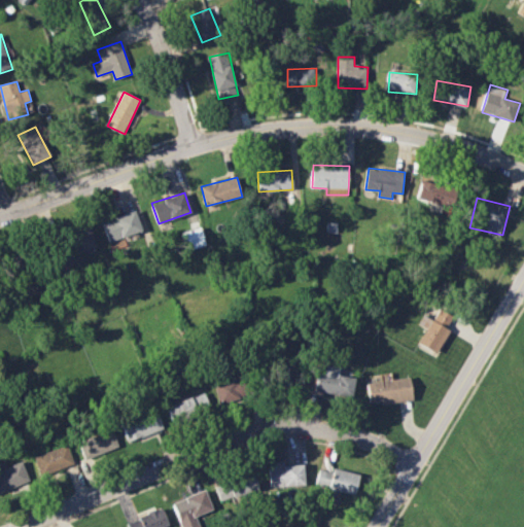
[(109,241),(142,231),(136,210),(103,221),(109,241)]
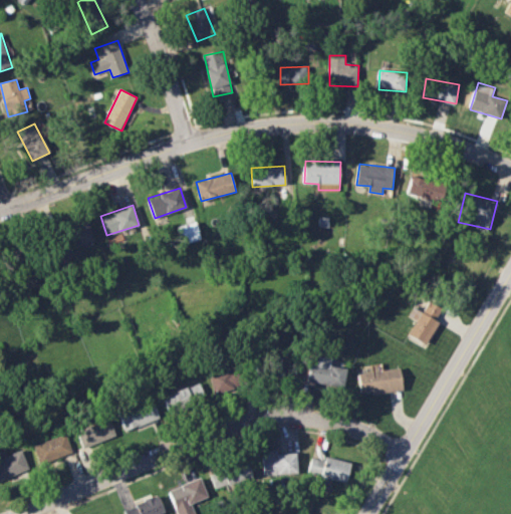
[(74,248),(95,240),(87,221),(66,229),(74,248)]
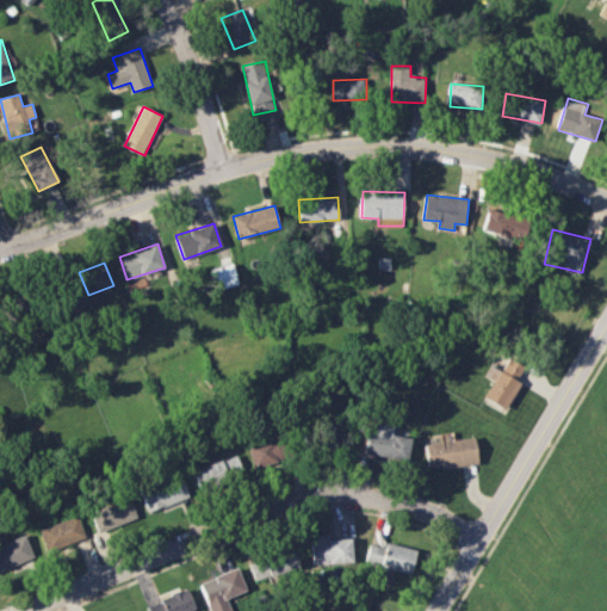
[(209,270),(216,291),(239,284),(233,263),(209,270)]
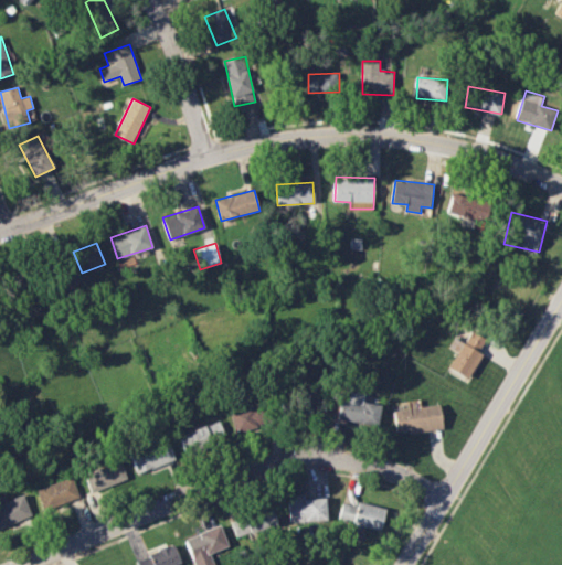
[(469,377),(488,341),(472,332),(466,343),(455,338),(449,347),(458,351),(449,368),(469,377)]
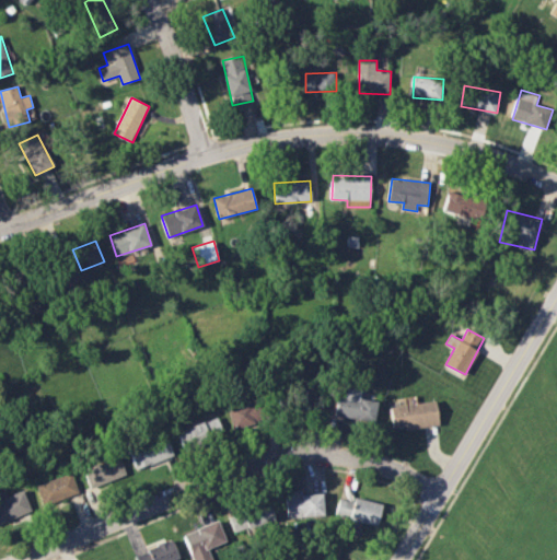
[(336,416),(375,423),(380,401),(361,398),(362,389),(348,387),(346,395),(340,394),(336,416)]
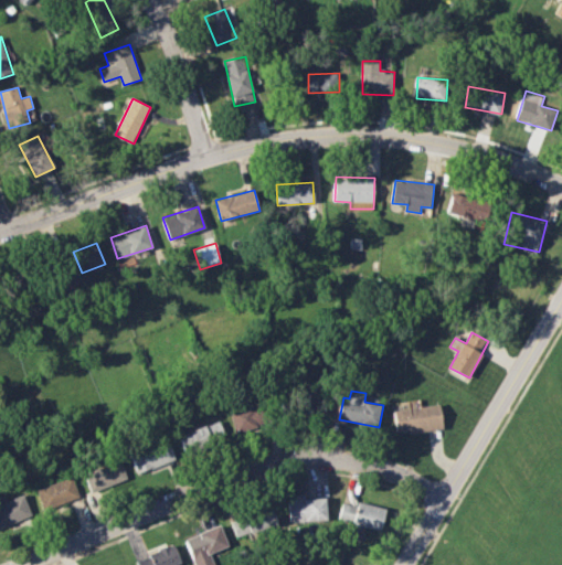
[(326,417),(326,398),(296,400),(296,417),(326,417)]
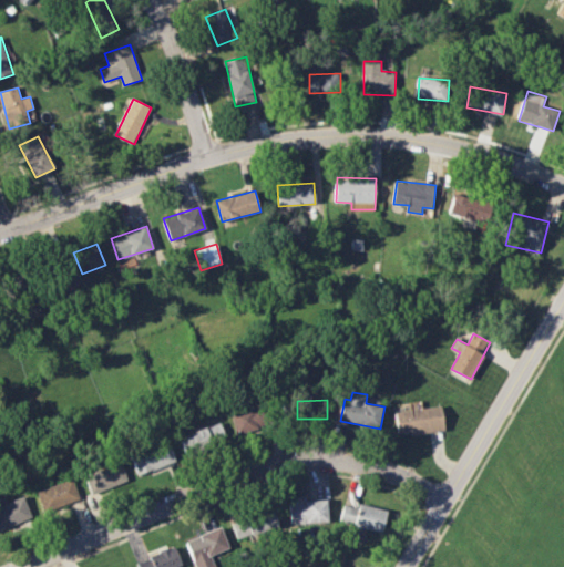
[(400,436),(445,430),(442,404),(397,412),(400,436)]
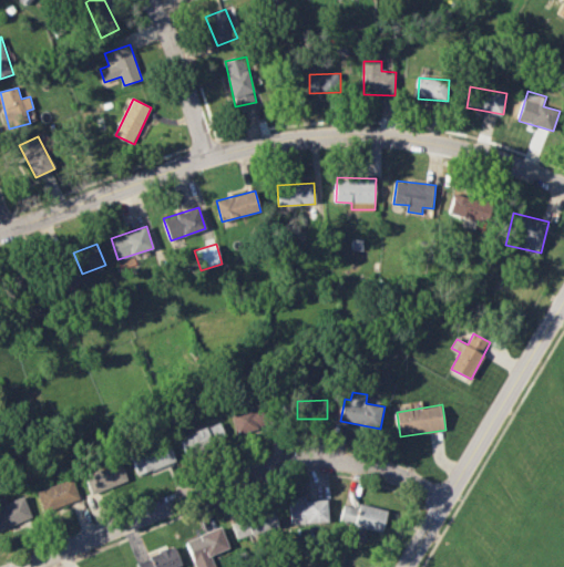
[(236,433),(263,428),(258,405),(231,411),(236,433)]
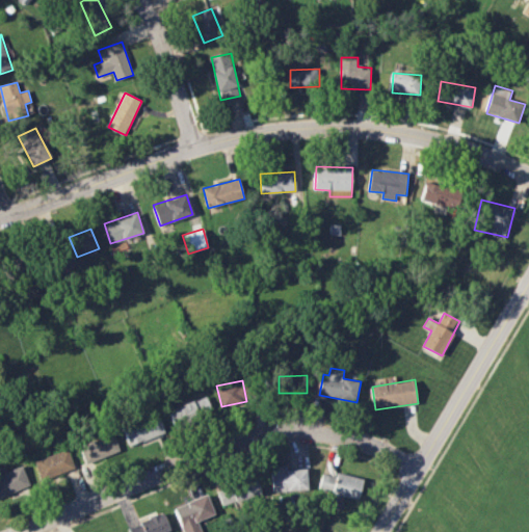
[(169,409),(176,426),(213,413),(207,396),(169,409)]
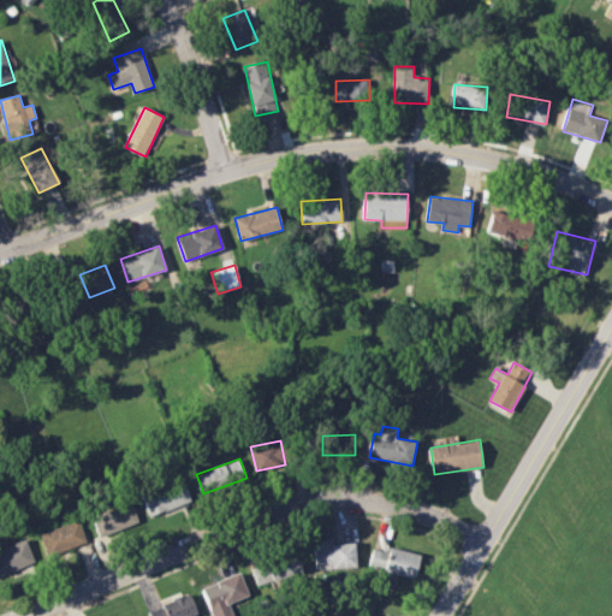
[(143,492),(149,514),(190,502),(184,480),(143,492)]
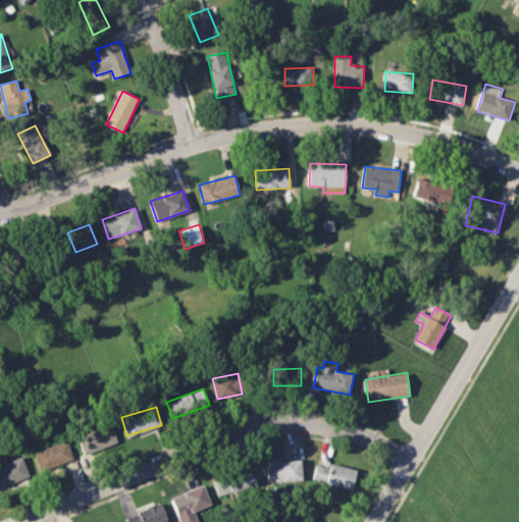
[(87,456),(118,441),(110,424),(79,438),(87,456)]
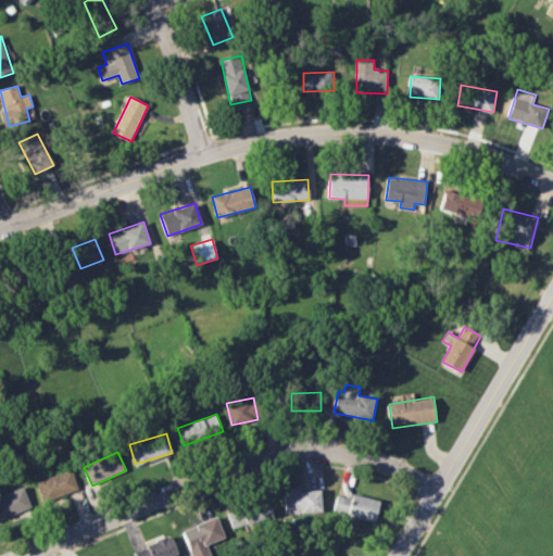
[(38,479),(44,500),(79,491),(74,470),(38,479)]
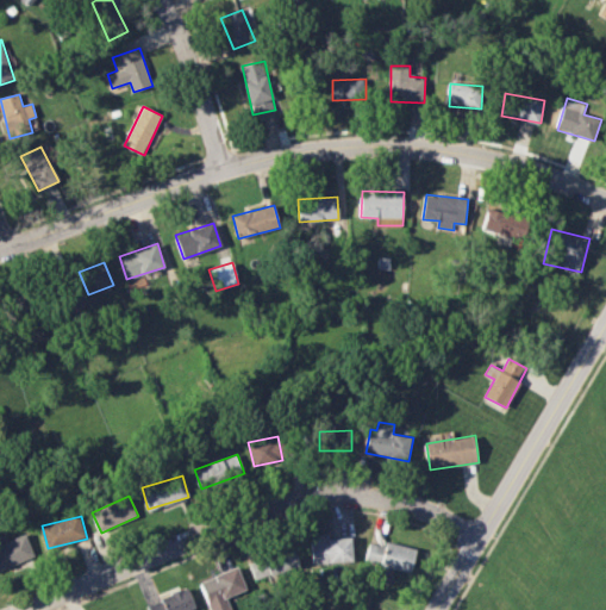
[(330,539),(330,534),(313,535),(314,564),(354,562),(354,537),(330,539)]
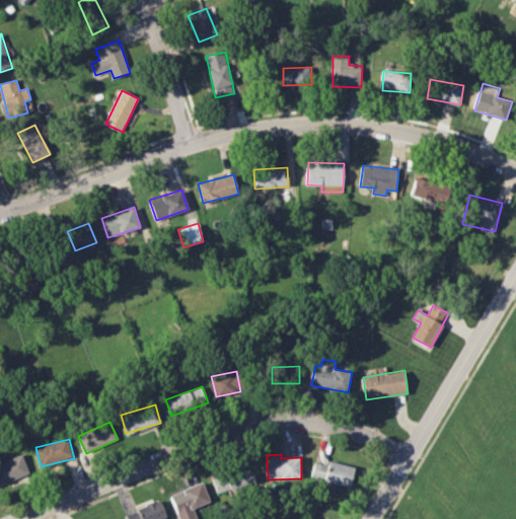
[(0,462),(0,484),(30,474),(24,455),(0,462)]
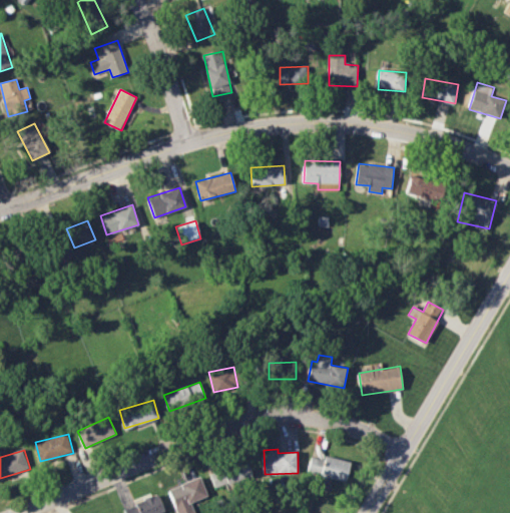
[(312,456),(309,473),(347,481),(351,461),(326,456),(326,459),(312,456)]
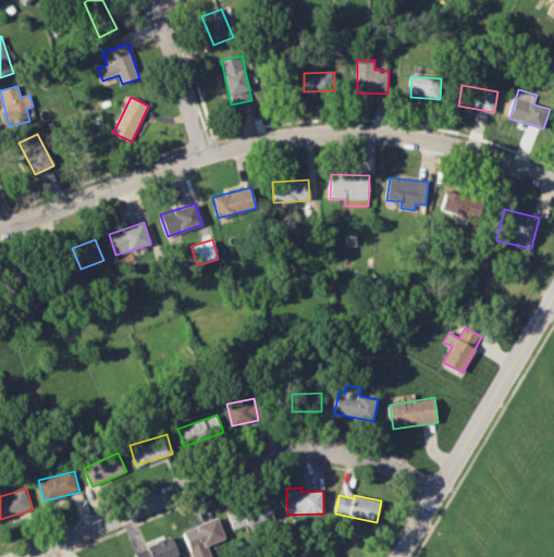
[(229,509),(234,529),(274,519),(270,499),(229,509)]
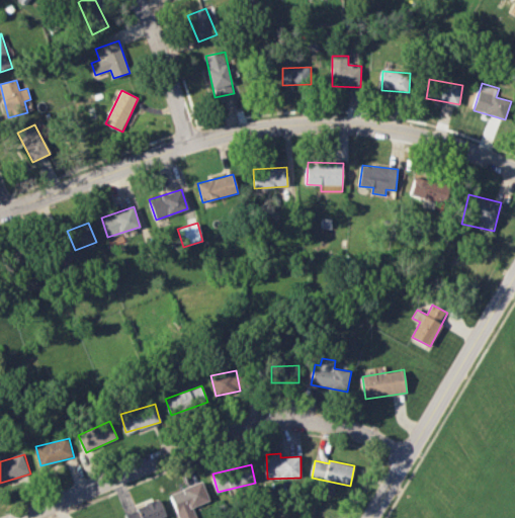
[(171,494),(179,517),(197,517),(193,507),(209,501),(202,482),(171,494)]
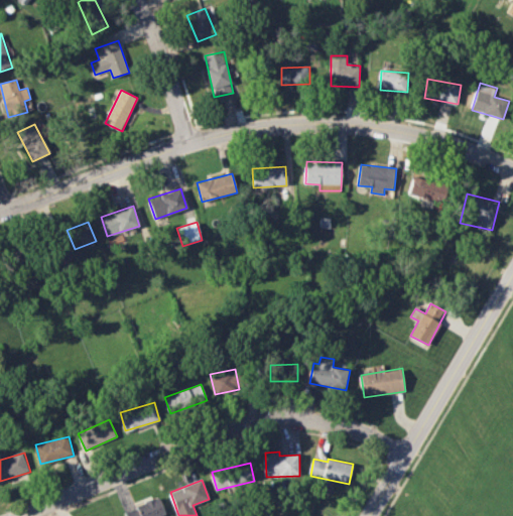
[(162,515),(165,515),(159,498),(125,510),(127,515),(162,515)]
